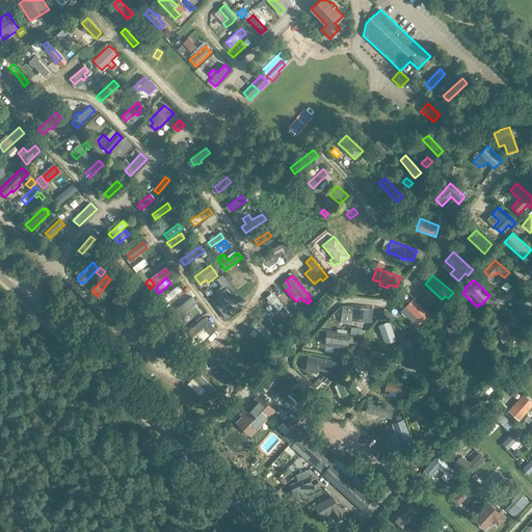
[(130,283),(112,300),(118,307),(136,289),(130,283)]
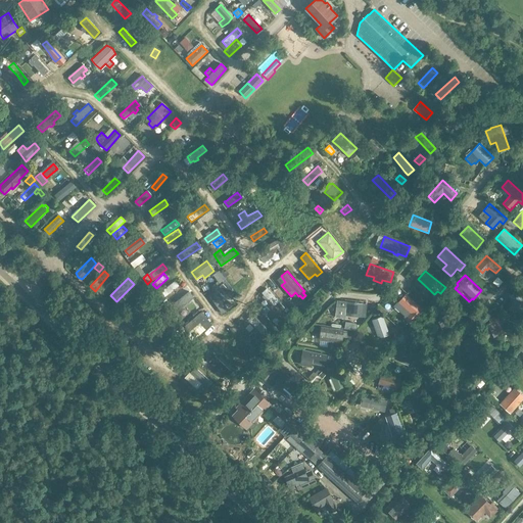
[(164,296),(179,286),(175,281),(161,291),(164,296)]
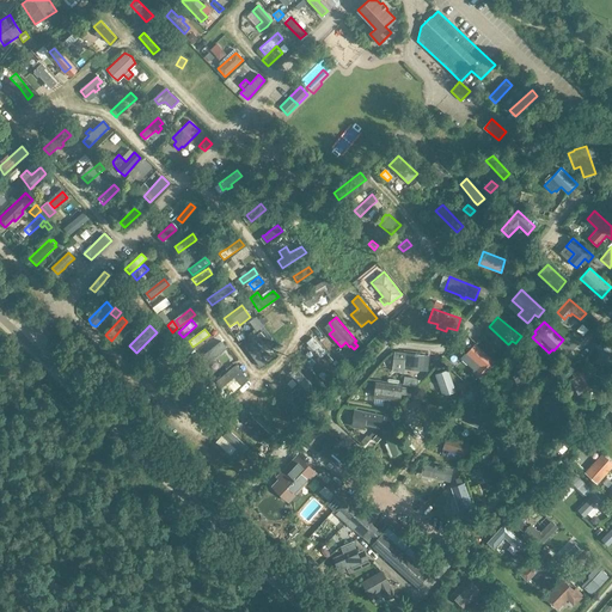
[(334,360),(312,338),(306,343),(316,353),(322,359),(328,366),(334,360)]
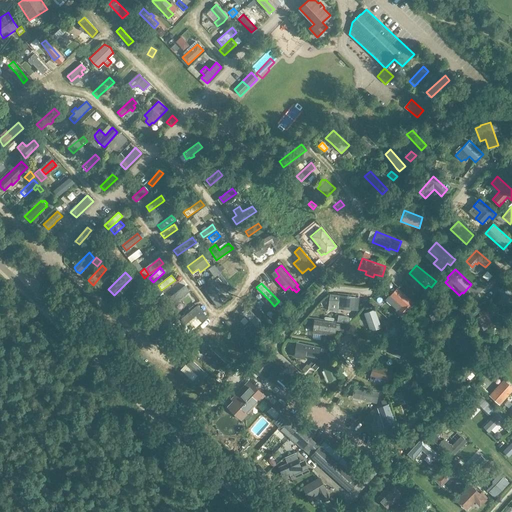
[(164,290),(167,295),(177,289),(174,284),(164,290)]
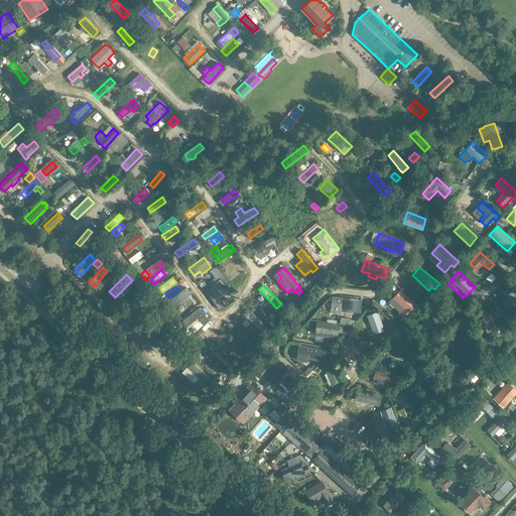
[(226,305),(218,294),(215,290),(212,286),(206,291),(220,309),(226,305)]
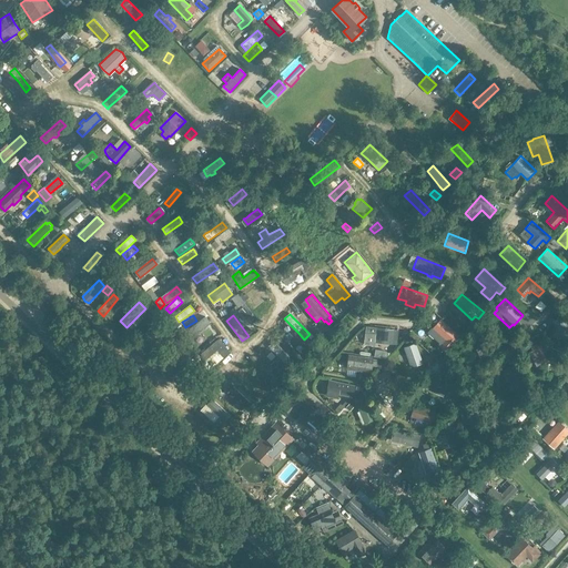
[(564,316),(558,317),(553,321),(560,341),(567,336),(567,325),(564,315),(564,316)]
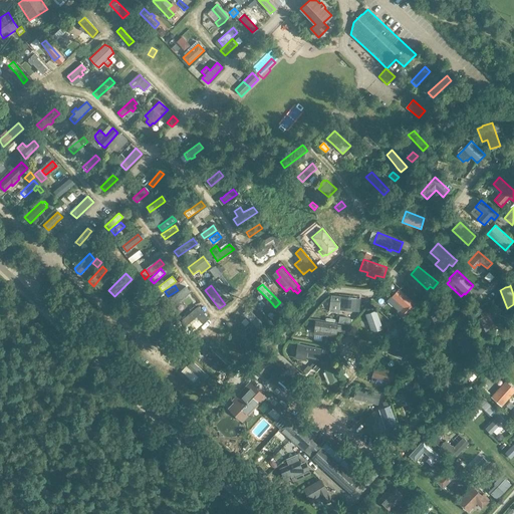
[(173,306),(184,297),(187,295),(191,292),(186,286),(168,300),(173,306)]
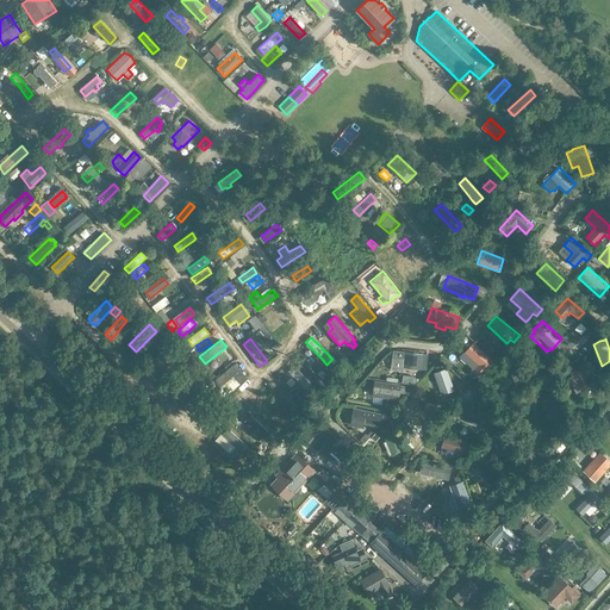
[(473,342),(465,352),(479,365),(472,372),(479,378),(495,361),(473,342)]
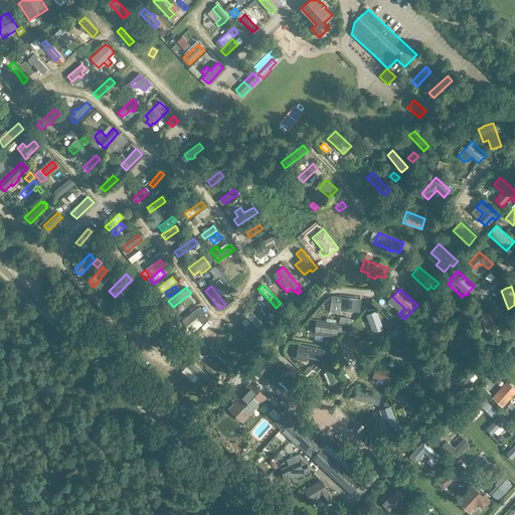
[(332,296),(331,303),(339,304),(338,310),(360,312),(361,304),(358,304),(358,299),(332,296)]
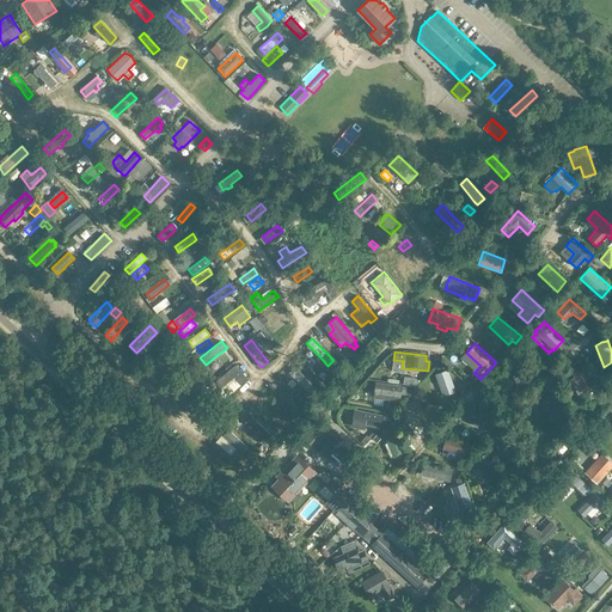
[(520,377),(522,384),(531,380),(519,355),(508,360),(516,378),(520,377)]
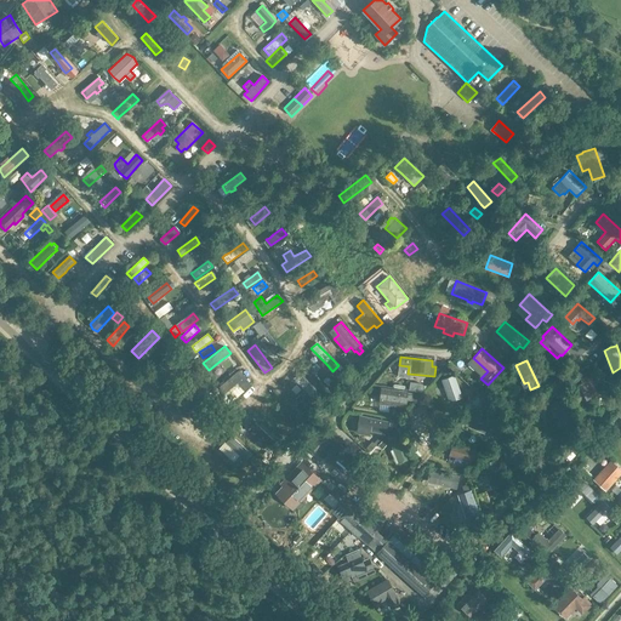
[(582,372),(579,375),(582,382),(579,385),(586,400),(590,398),(603,392),(590,364),(580,369),(582,372)]
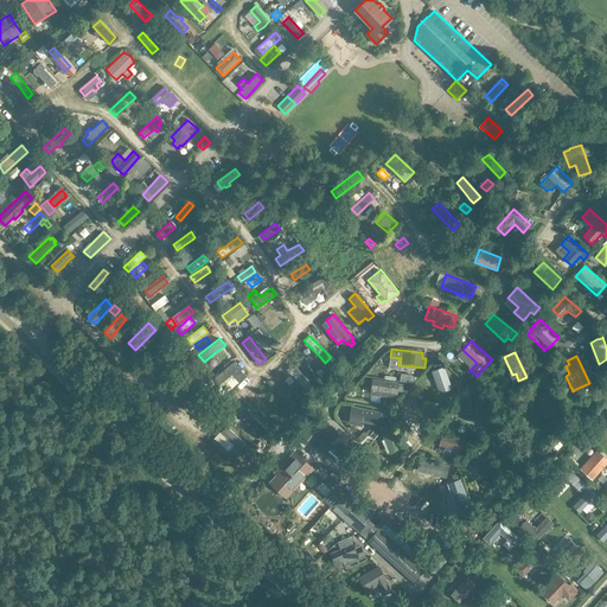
[(246,376),(234,363),(215,378),(219,384),(232,375),(238,382),(246,376)]
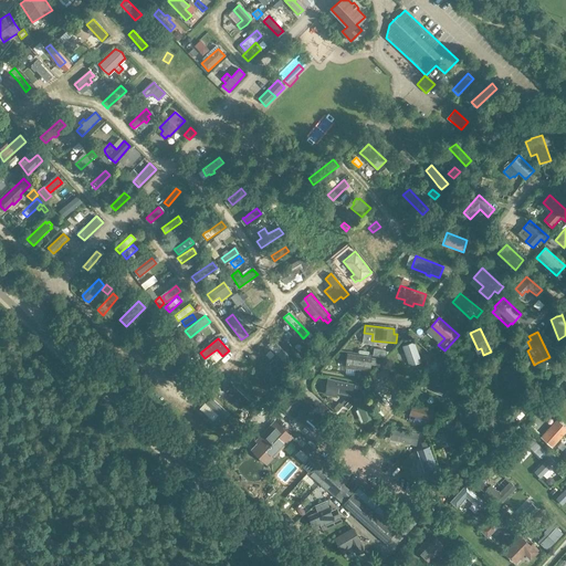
[(181,346),(178,342),(177,339),(155,357),(160,364),(170,356),(171,358),(176,354),(175,352),(181,346)]
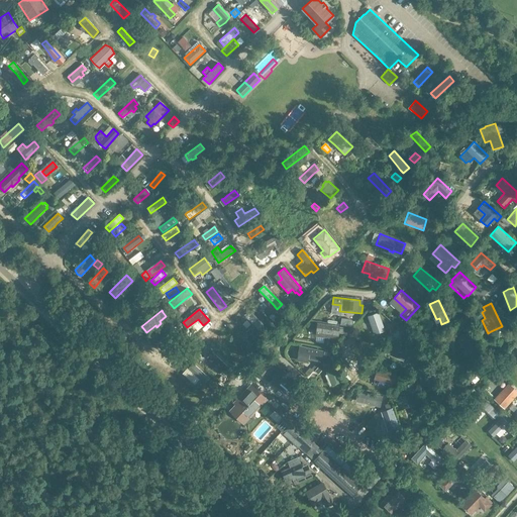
[(249,310),(244,315),(254,325),(246,332),(252,338),(260,331),(257,329),(259,329),(263,324),(249,310)]
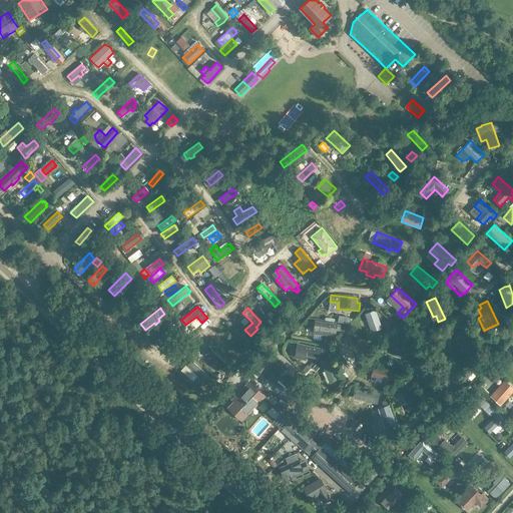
[(331,310),(330,319),(338,320),(339,312),(331,310)]
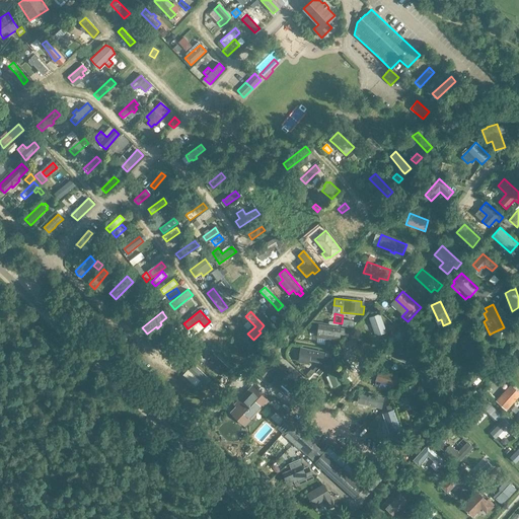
[(380,313),(369,317),(375,336),(386,331),(380,313)]
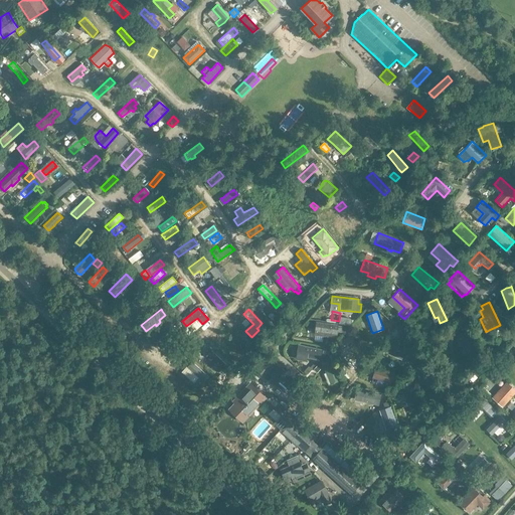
[(349,325),(350,319),(350,318),(342,317),(341,324),(342,324),(342,325),(349,325)]
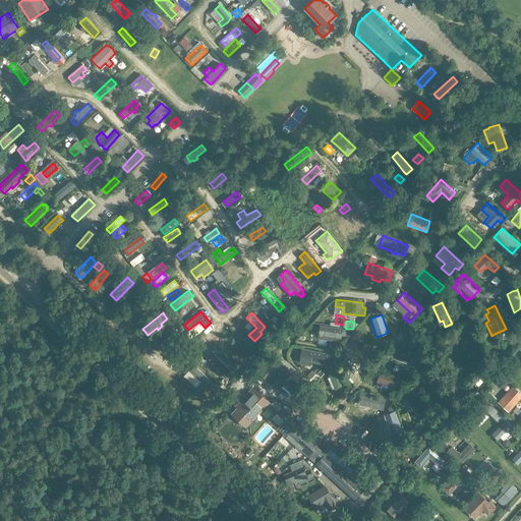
[(319,337),(319,339),(327,340),(340,342),(341,340),(341,336),(347,336),(352,332),(352,331),(353,329),(346,329),(346,330),(342,329),(342,328),(330,327),(320,325),(319,337)]
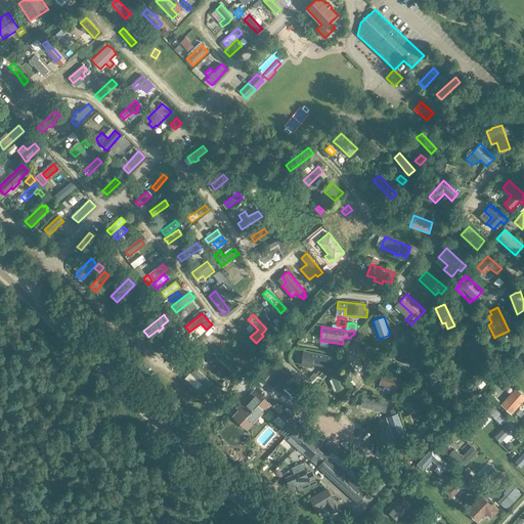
[(183,337),(180,335),(177,332),(161,347),(166,353),(183,337)]
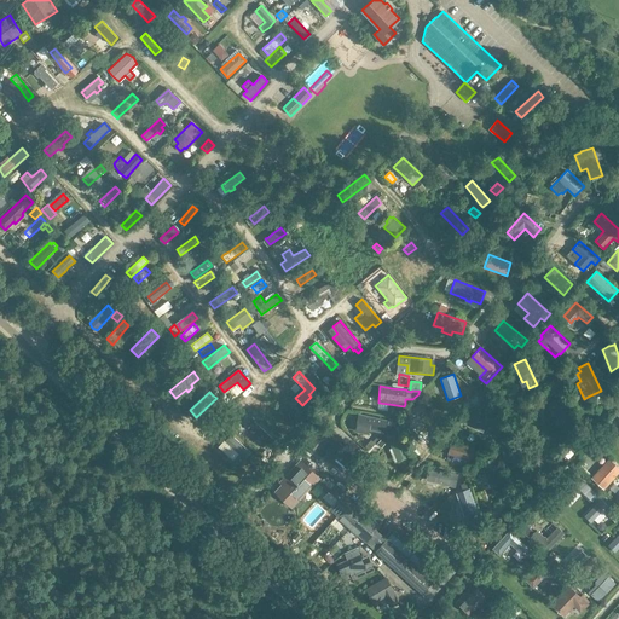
[(278,423),(282,427),(283,428),(289,422),(270,401),(265,408),(276,420),(273,422),(276,424),(278,422),(278,423)]
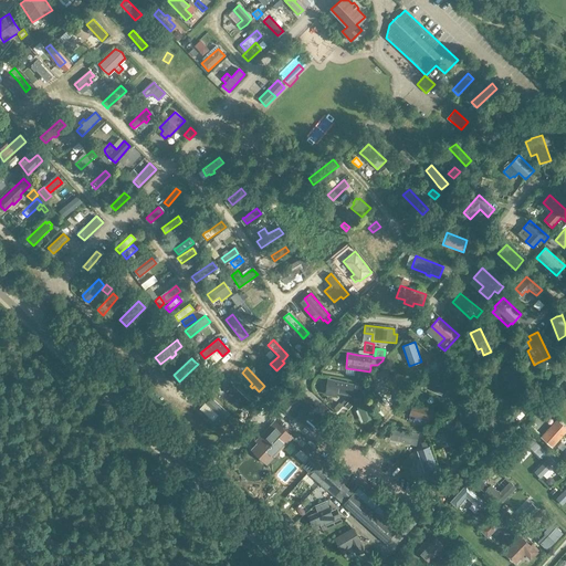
[(369,375),(375,388),(384,385),(388,395),(396,391),(387,368),(369,375)]
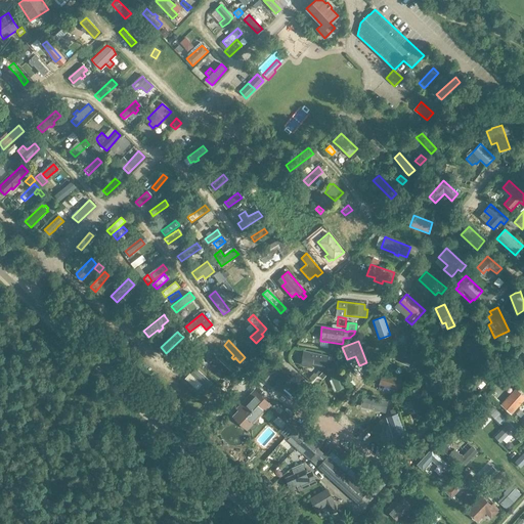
[(424,359),(425,355),(426,355),(417,351),(419,347),(408,343),(402,358),(421,365),(424,359)]
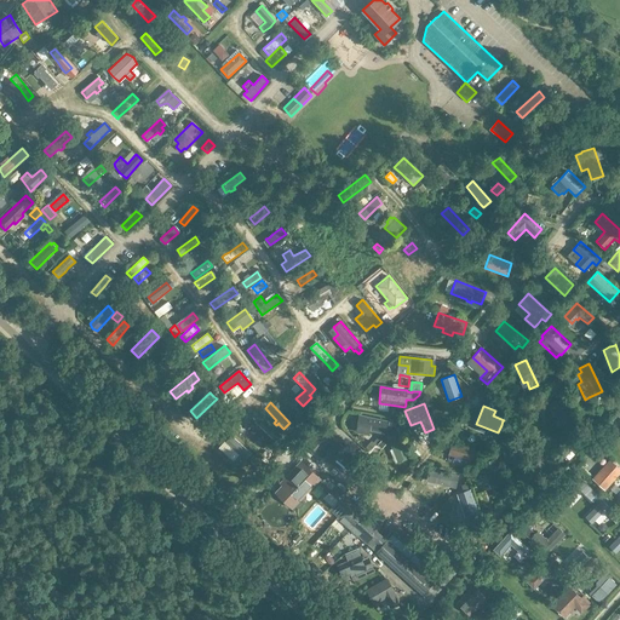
[(359,414),(356,428),(385,434),(388,420),(359,414)]
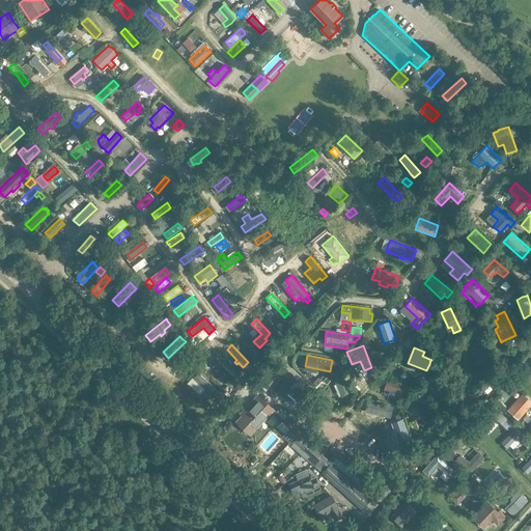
[(218,361),(213,366),(212,366),(220,373),(223,376),(228,382),(233,376),(231,374),(218,361)]
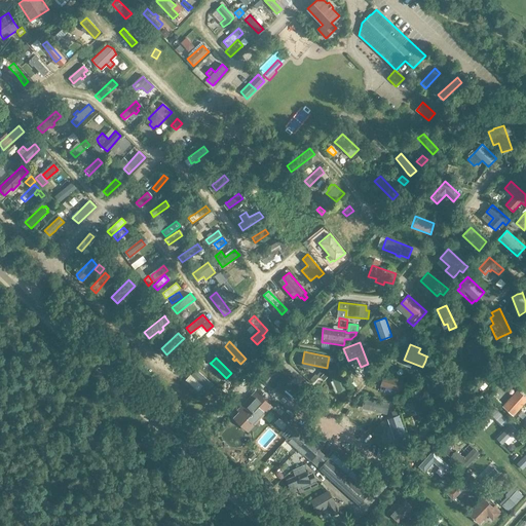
[(286,378),(279,373),(275,369),(270,365),(261,376),(283,397),(287,392),(293,399),(300,390),(293,385),(296,382),(288,375),(286,378)]
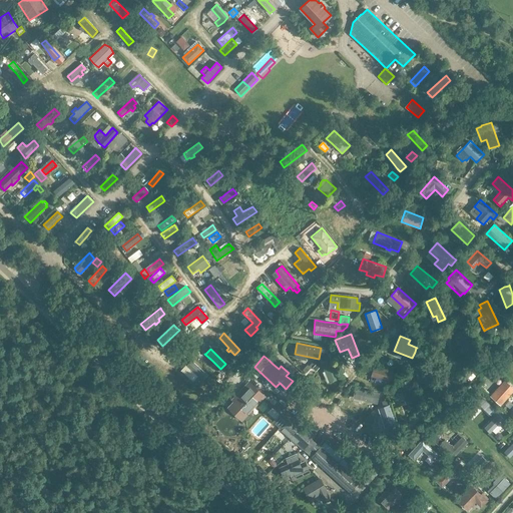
[(330,358),(327,360),(321,362),(329,383),(340,378),(332,358),(330,358)]
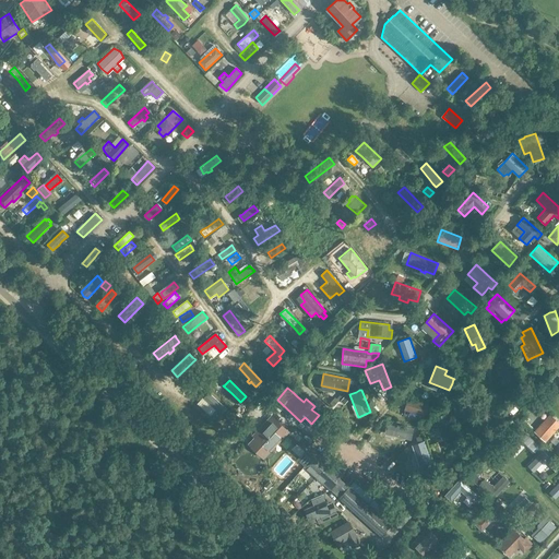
[(216,409),(211,415),(215,418),(219,413),(223,416),(228,409),(209,392),(203,399),(216,409)]
